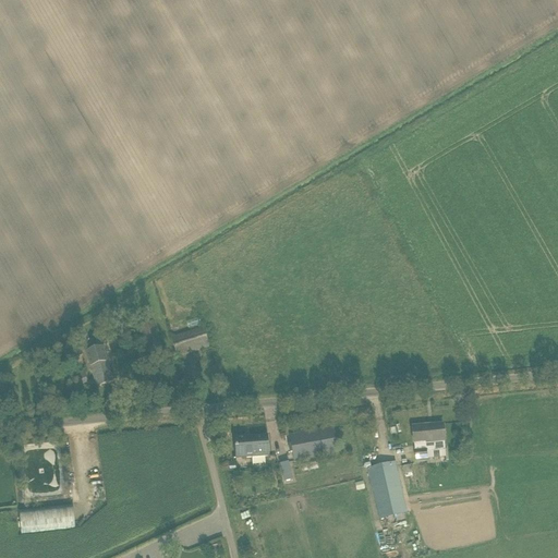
[(150,322),(135,326),(145,353),(160,349),(150,322)]
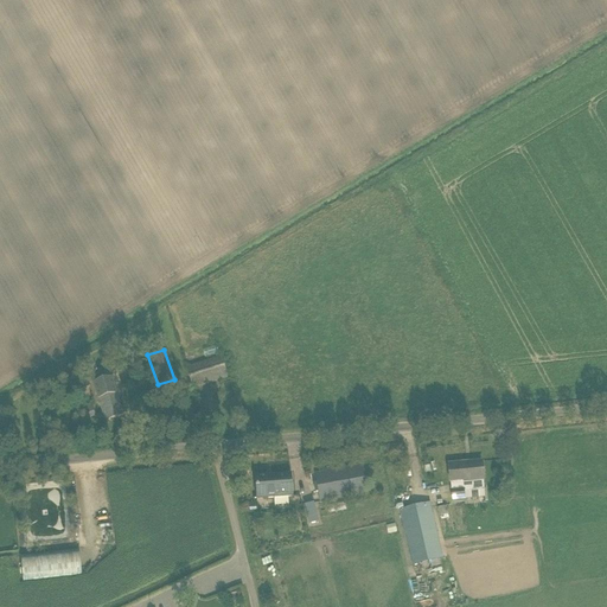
[(221,357),(186,368),(192,389),(227,378),(221,357)]
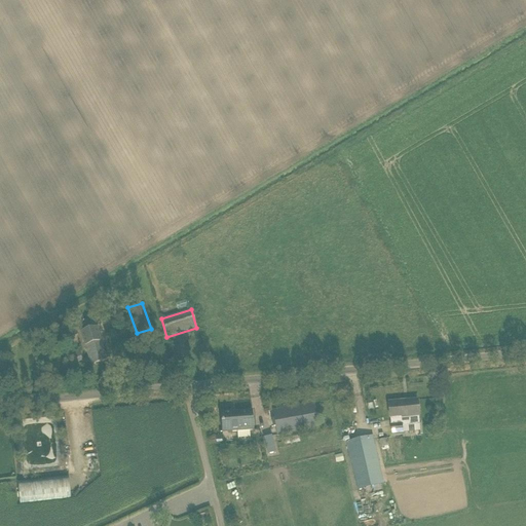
[(94,318),(77,323),(90,366),(107,361),(94,318)]
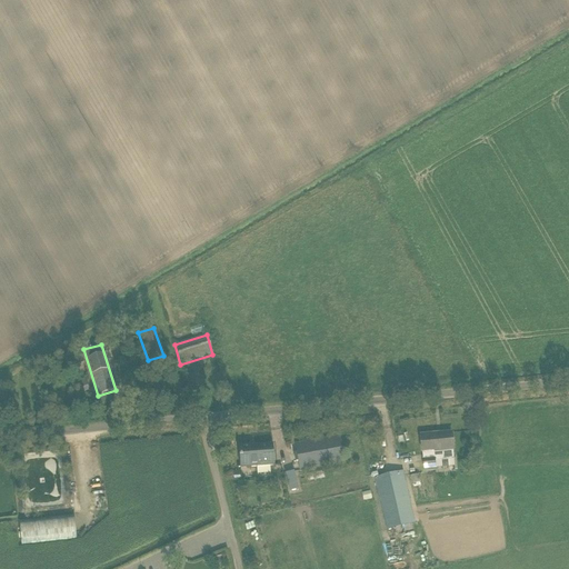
[(85,372),(81,357),(68,360),(71,376),(85,372)]
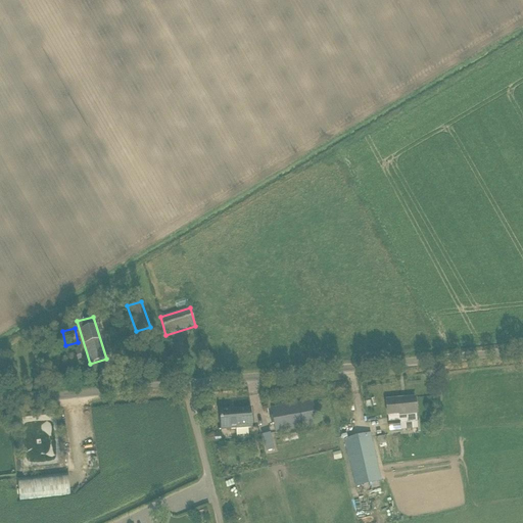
[(143,333),(127,339),(130,346),(145,341),(143,333)]
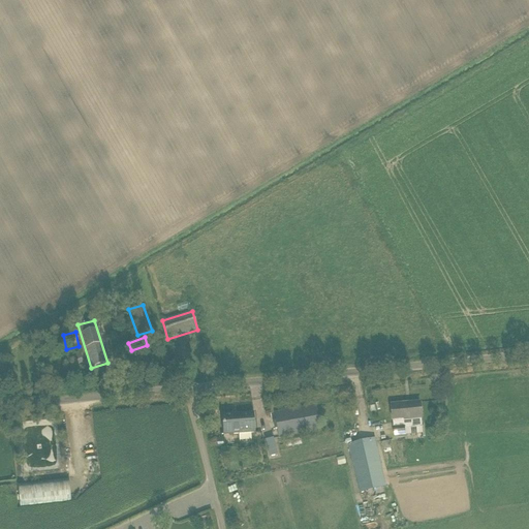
[(83,363),(80,351),(39,362),(42,375),(67,369),(66,367),(83,363)]
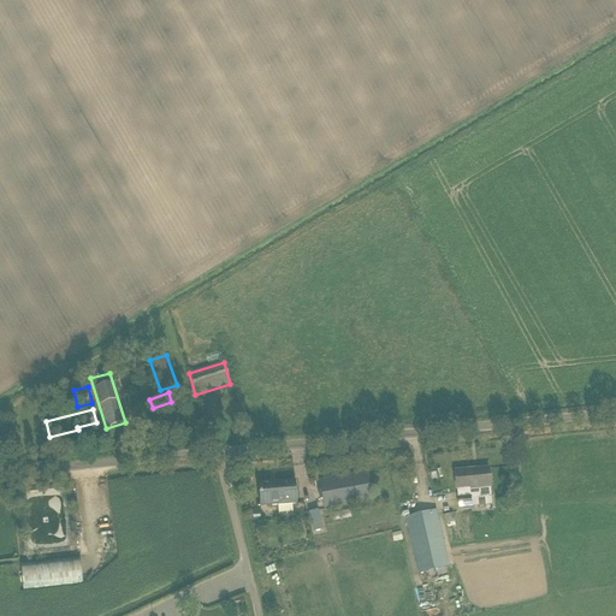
[(471,501),(491,498),(489,469),(455,472),(457,497),(460,511),(472,509),(471,501)]
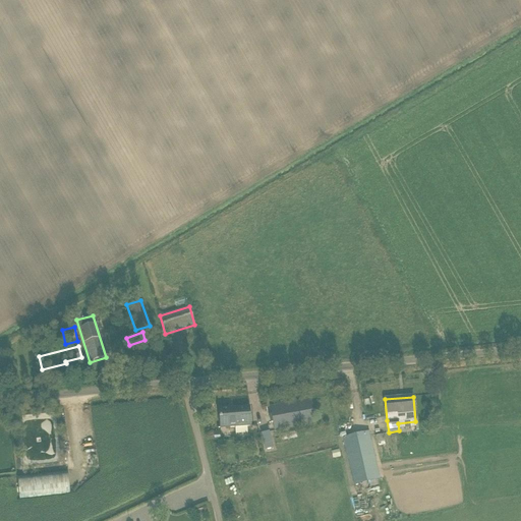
[(275,431),(280,430),(316,423),(311,399),(270,407),(275,431)]
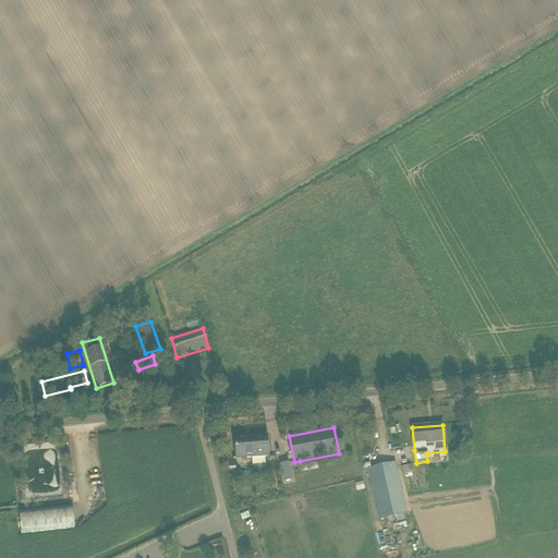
[(234,439),(237,459),(268,457),(267,436),(234,439)]
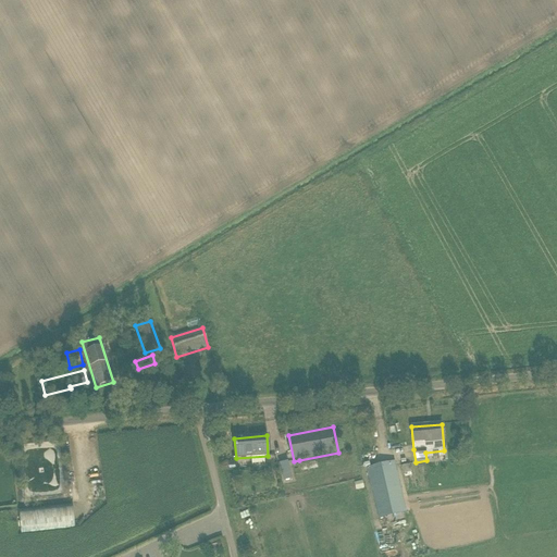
[(392,463),(366,470),(370,487),(378,519),(404,512),(392,463)]
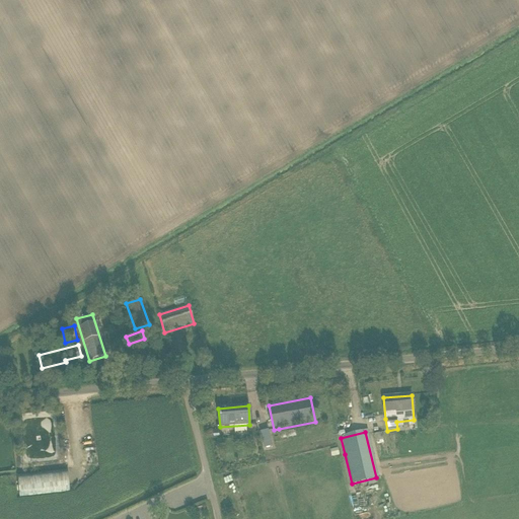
[(338,449),(330,450),(331,457),(340,455),(338,449)]
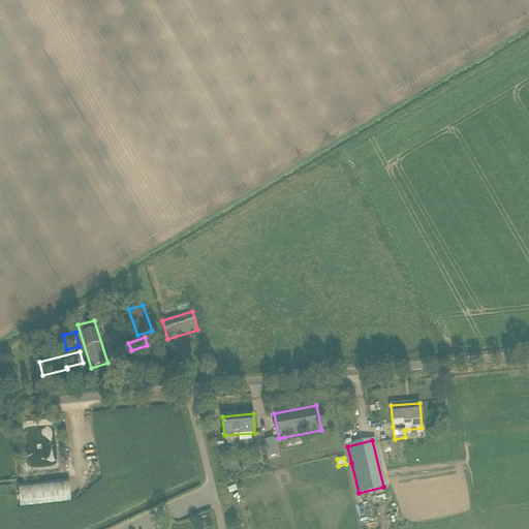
[(71,501),(68,478),(18,484),(20,507),(71,501)]
